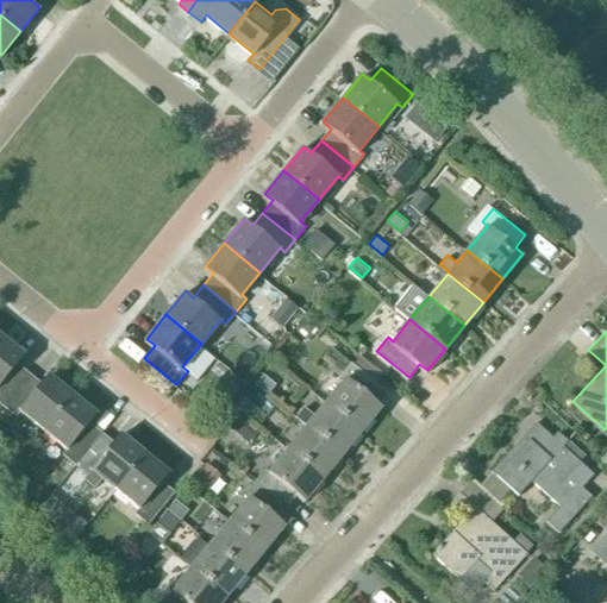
[(0,400),(5,403),(31,371),(18,360),(25,353),(1,333),(0,334),(0,400)]
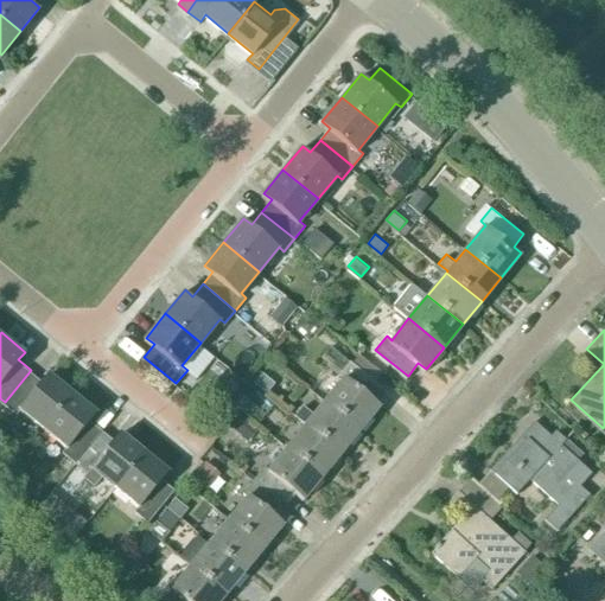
[(325,401),(360,429),(380,404),(373,398),(383,385),(351,359),(339,372),(344,376),(325,401)]
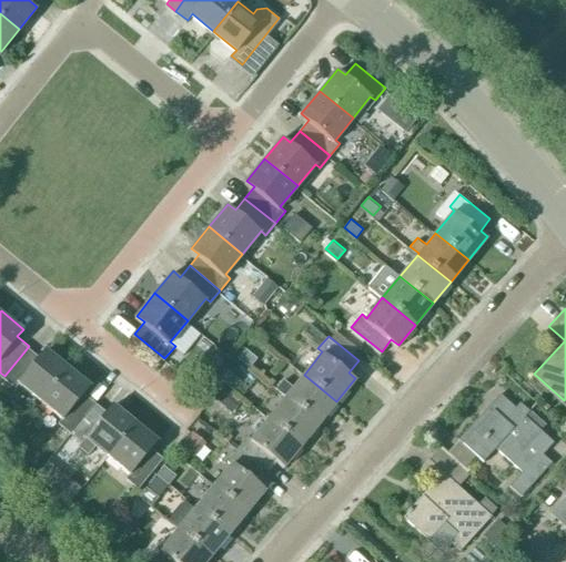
[(41,399),(69,366),(46,347),(40,355),(29,346),(4,376),(17,386),(20,381),(41,399)]
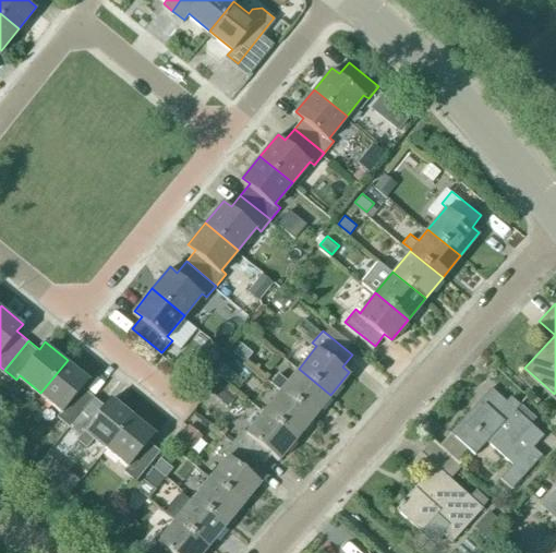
[(246,359),(253,350),(242,341),(236,349),(246,359)]
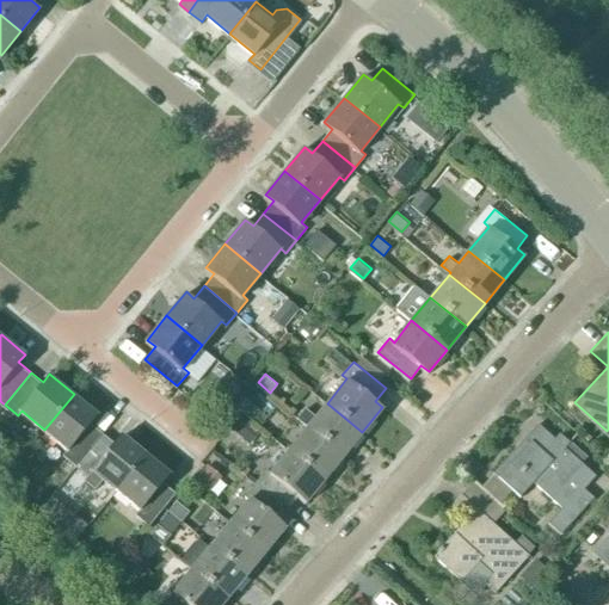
[(77,464),(104,431),(91,421),(98,413),(74,394),(44,430),(68,449),(63,454),(77,464)]
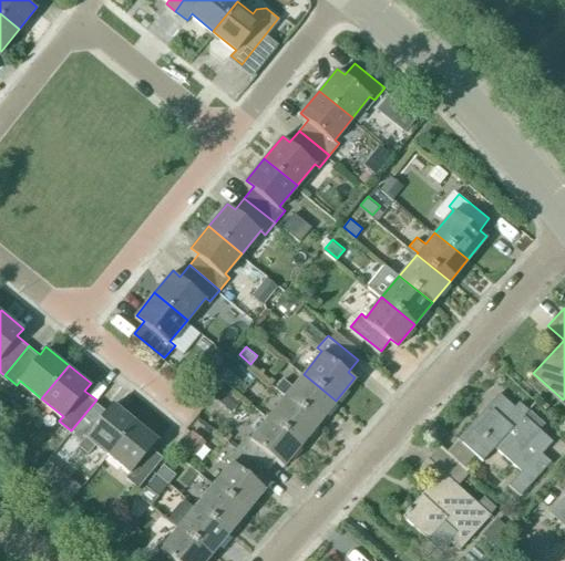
[(233,386),(239,377),(228,367),(221,376),(233,386)]
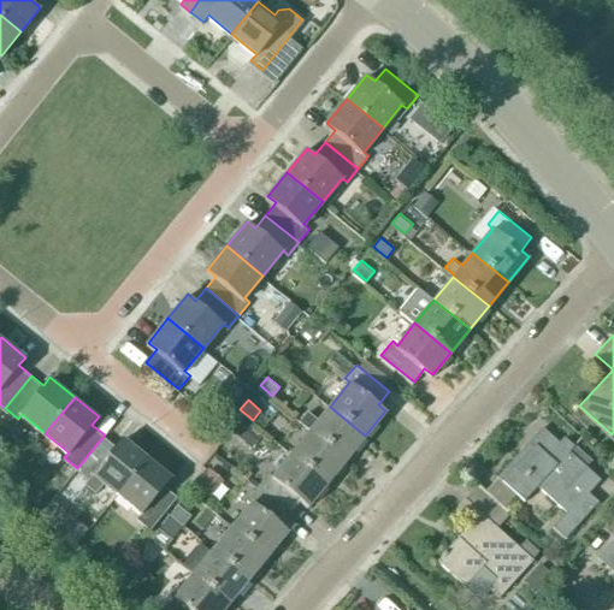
[(346,459),(365,436),(330,407),(319,419),(308,409),(300,420),(311,430),(334,449),(346,459)]
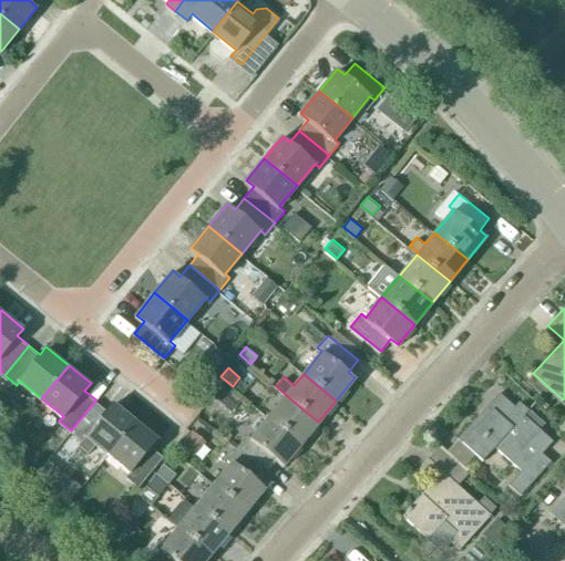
[(543,452),(554,439),(500,391),(459,436),(483,459),(496,445),(523,468),(510,482),(521,494),(552,459),(543,452)]
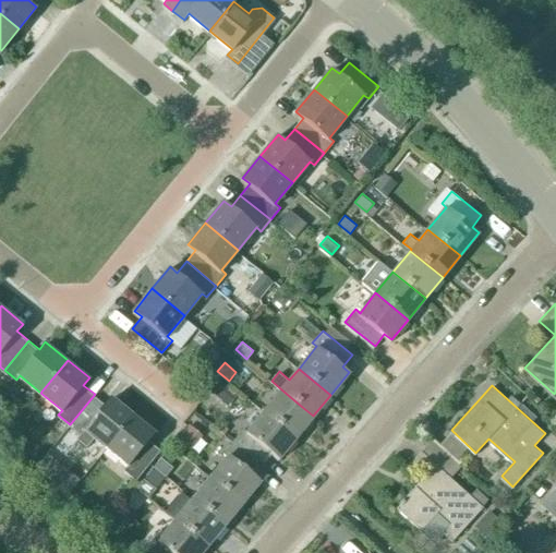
[(297,437),(313,416),(302,407),(281,389),(264,410),(272,416),(297,437)]
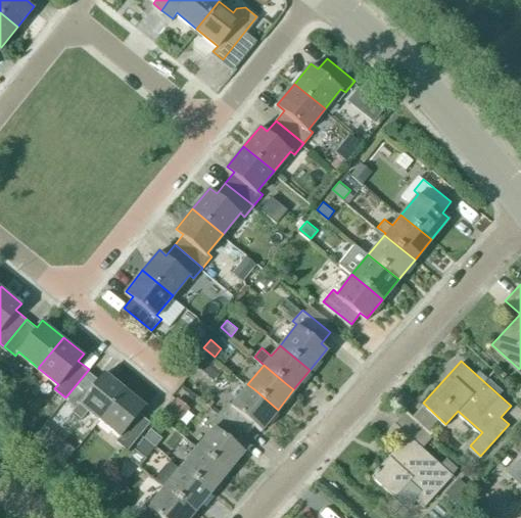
[(100,418),(125,387),(104,371),(99,378),(89,369),(65,397),(77,406),(80,402),(100,418)]
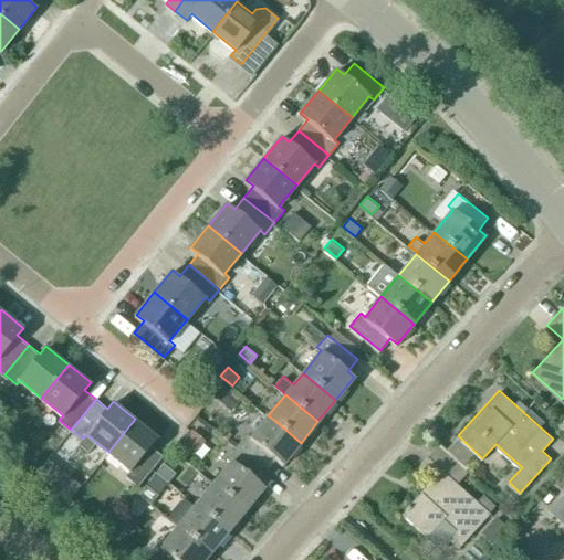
[(283,464),(301,443),(275,421),(268,415),(251,436),(247,432),(236,445),(267,471),(277,458),(283,464)]
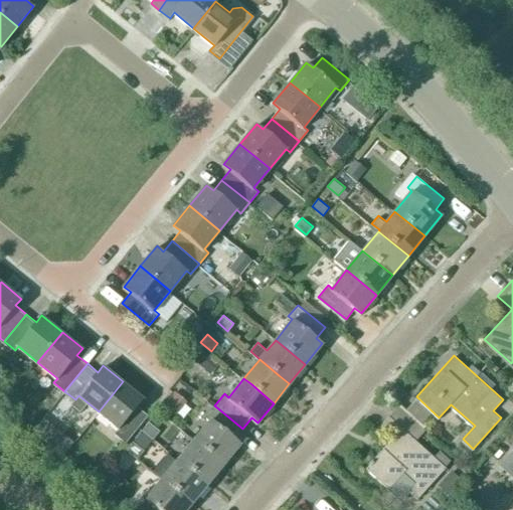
[(123,381),(99,411),(118,428),(115,432),(126,442),(149,413),(138,404),(143,398),(123,381)]
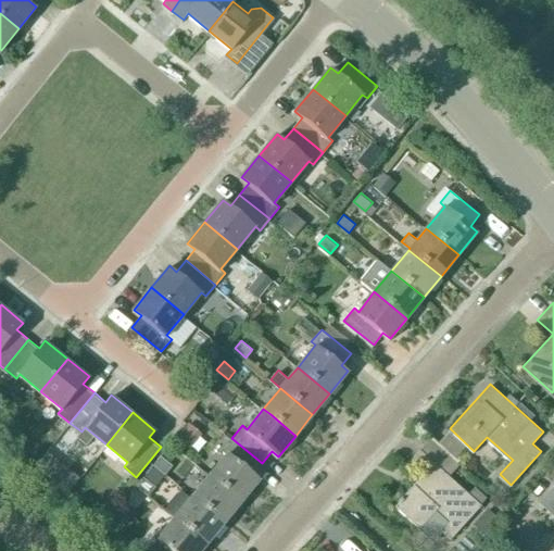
[(253,473),(262,463),(231,438),(223,449),(227,453),(210,475),(241,501),(260,478),(253,473)]
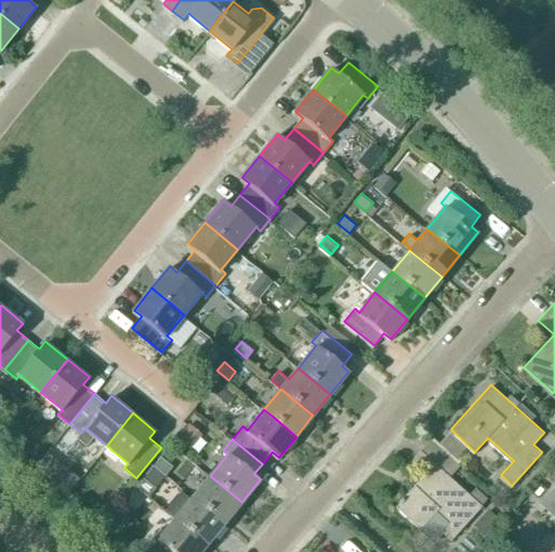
[(482,504),(488,497),(476,486),(469,493),(421,450),(411,461),(426,474),(396,505),(433,539),(442,529),(452,538),(482,504)]
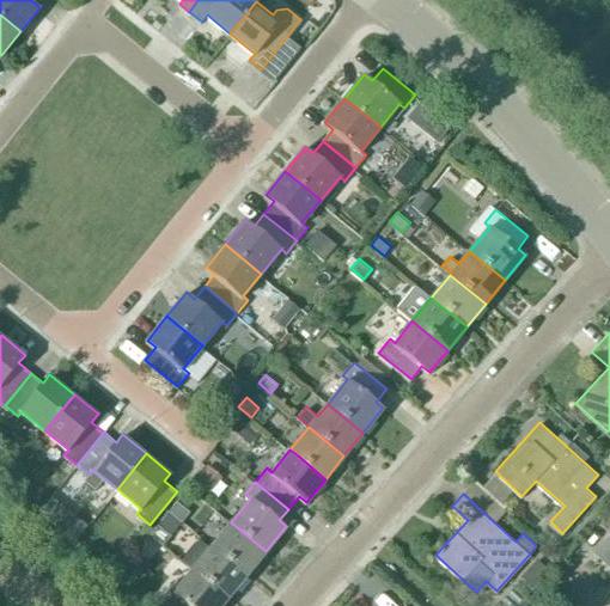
[(183,520),(190,510),(178,500),(170,509),(183,520)]
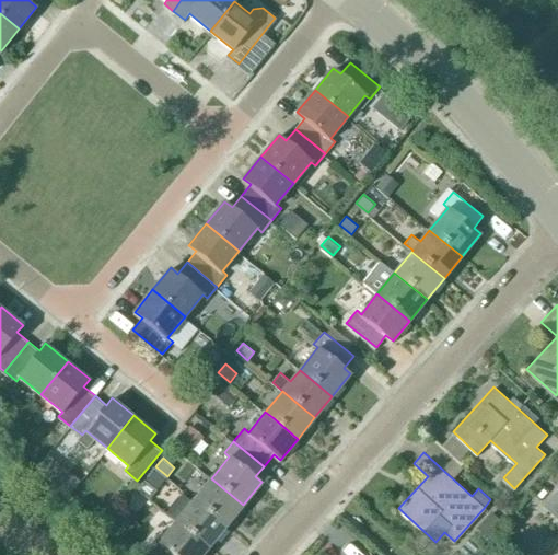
[(225,527),(243,505),(211,478),(194,500),(225,527)]
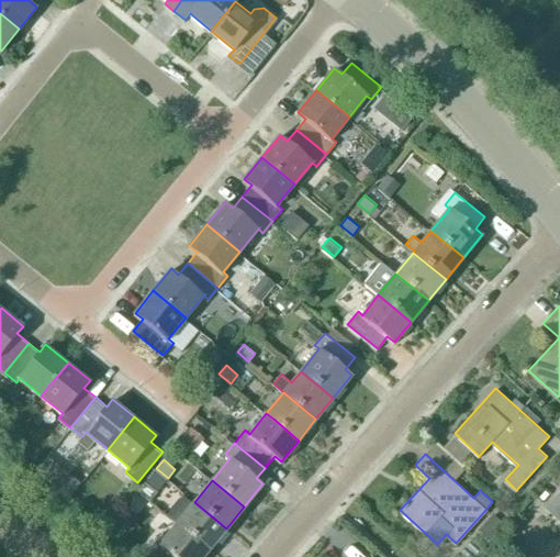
[(153,497),(157,490),(146,481),(141,487),(153,497)]
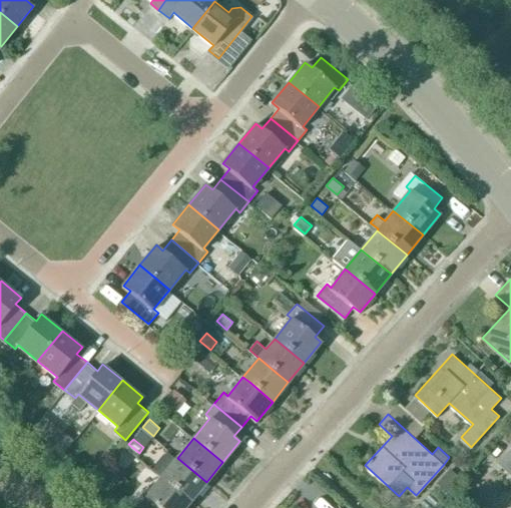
[(510,447),(498,462),(510,473),(510,447)]
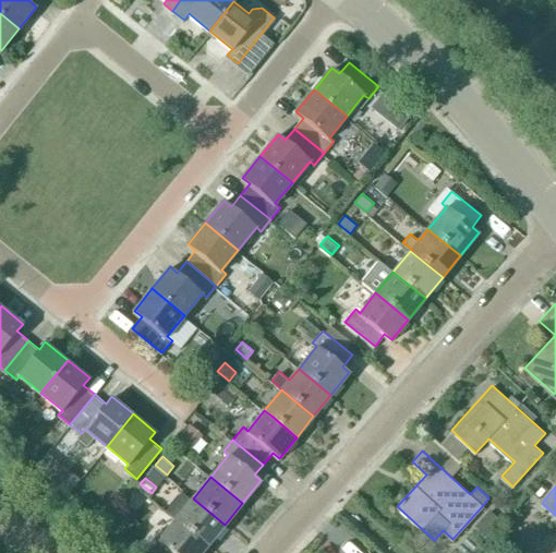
[(207,547),(225,525),(193,499),(176,519),(207,547)]
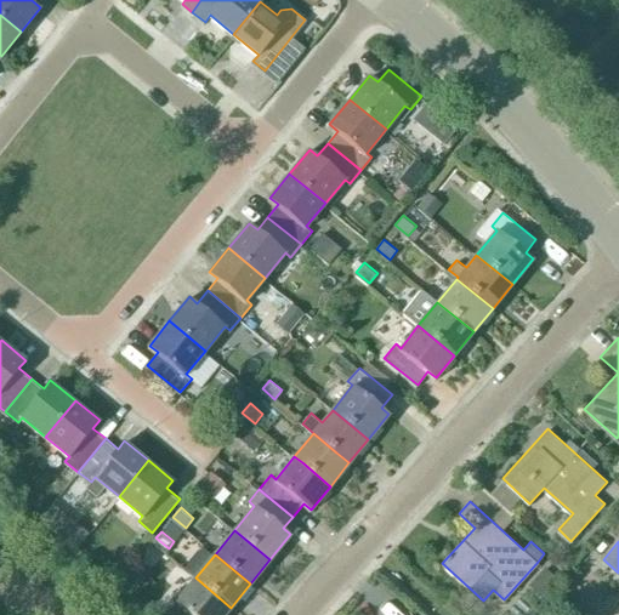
[(544,594),(560,578),(545,564),(529,582),(544,594)]
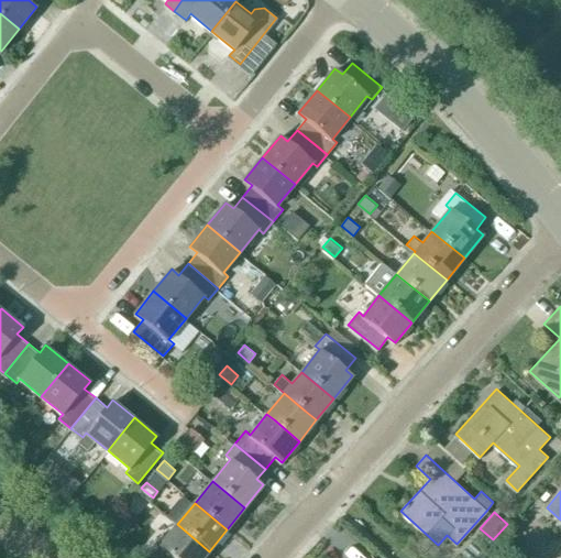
[(202,557),(209,551),(177,524),(167,536),(163,532),(146,553),(152,557),(202,557)]
